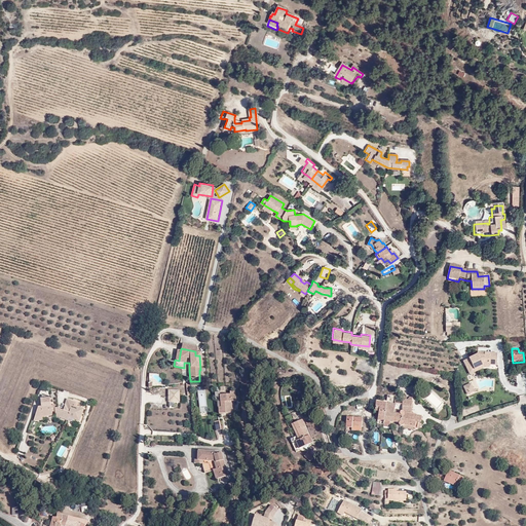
[(479,354),(471,359),(474,363),(472,364),(474,370),(484,365),(485,367),(486,367),(490,367),(491,365),(498,365),(498,353),(487,352),(487,354),(483,354),(480,355),(479,354)]
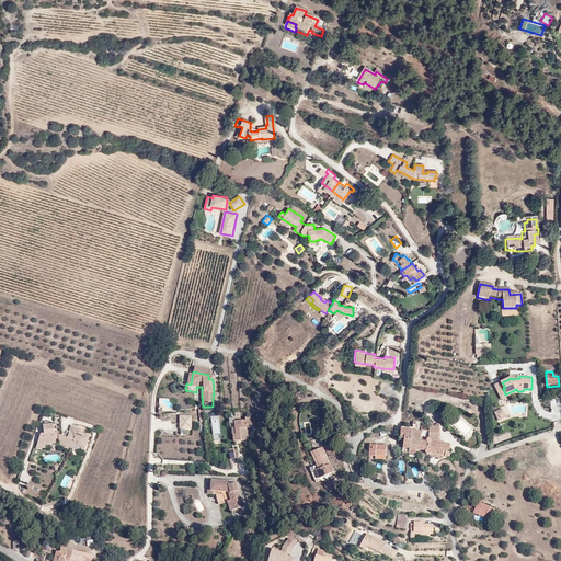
[(502,382),(496,385),(503,398),(518,391),(517,391),(516,389),(505,395),(503,388),(505,387),(502,382)]
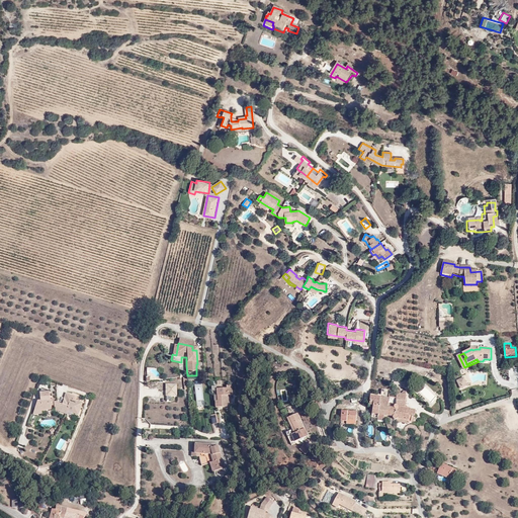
[(466,384),(462,377),(455,380),(459,387),(466,384)]
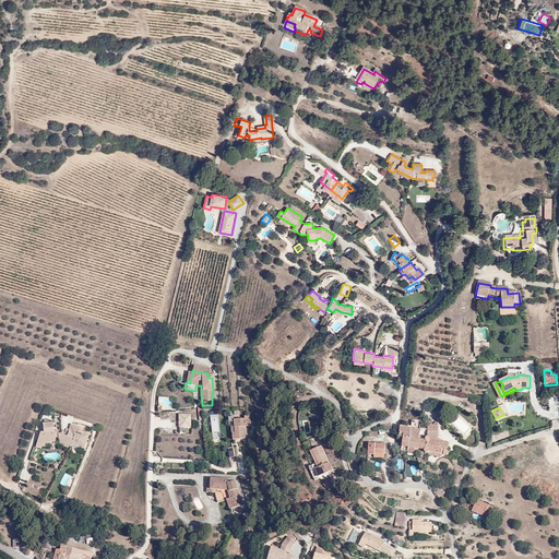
[(210,412),(212,439),(219,439),(218,411),(210,412)]
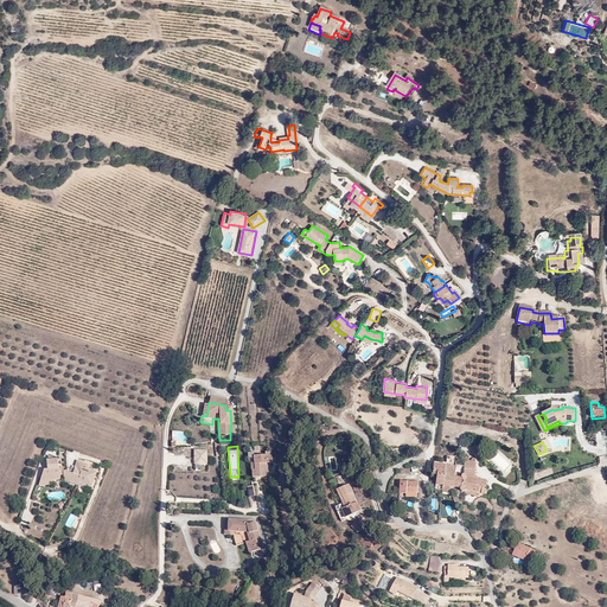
[(193,449),(193,464),(208,464),(208,449),(193,449)]
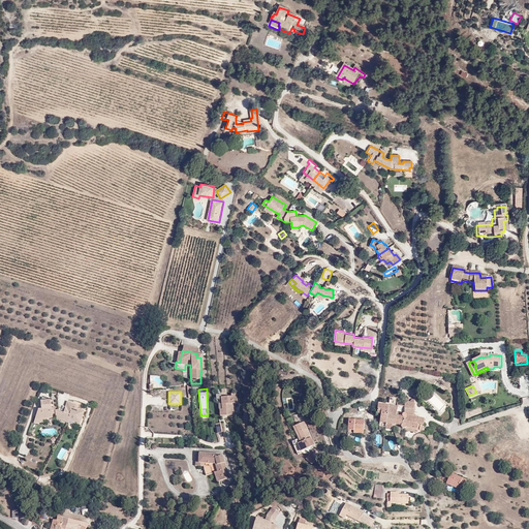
[(55,412),(56,417),(61,419),(68,423),(69,419),(80,423),(84,411),(75,407),(76,404),(67,400),(63,411),(59,410),(59,408),(54,409),(51,409),(51,406),(50,399),(40,399),(41,407),(39,407),(35,417),(39,418),(39,421),(42,421),(43,417),(52,416),(51,413),(55,412)]
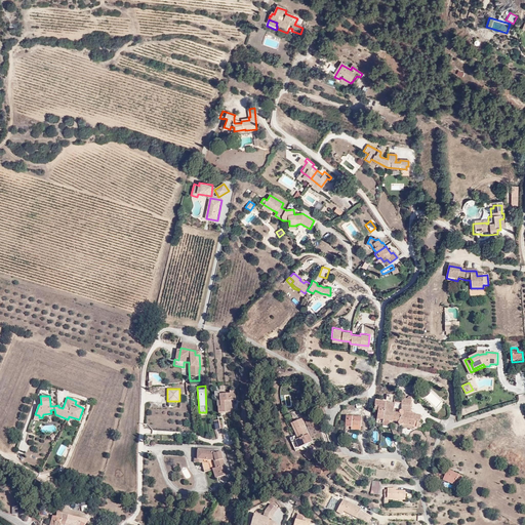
[(227,398),(217,398),(217,410),(214,410),(215,416),(228,416),(228,405),(233,405),(233,396),(227,396),(227,398)]
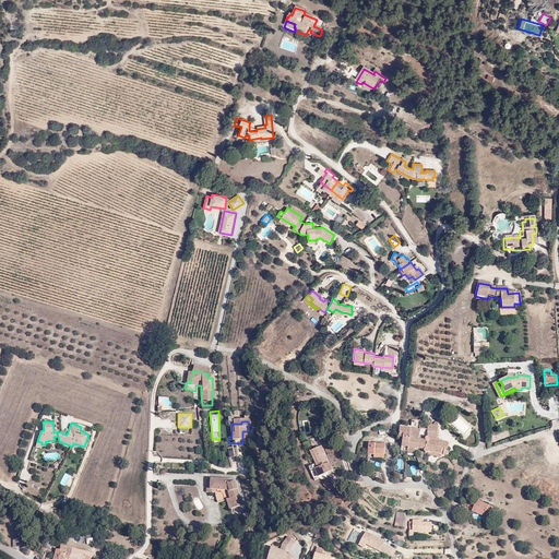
[(431,429),(428,429),(427,437),(430,439),(438,439),(439,424),(436,424),(436,426),(431,426),(431,429)]
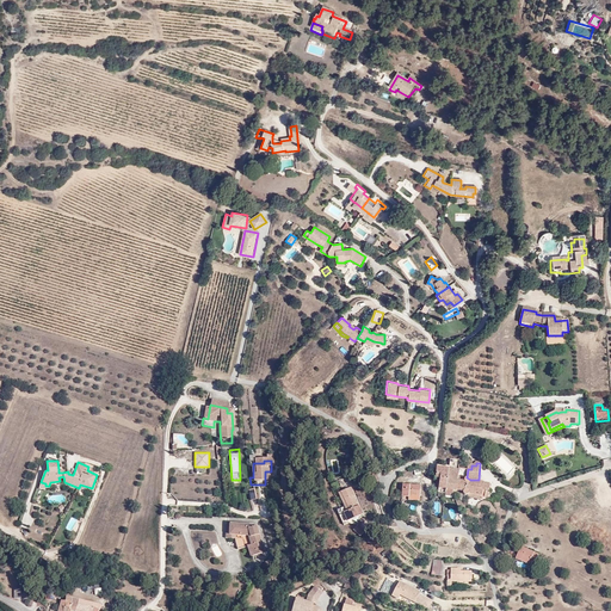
[(449,468),(438,467),(437,477),(440,477),(440,488),(448,488),(449,468)]
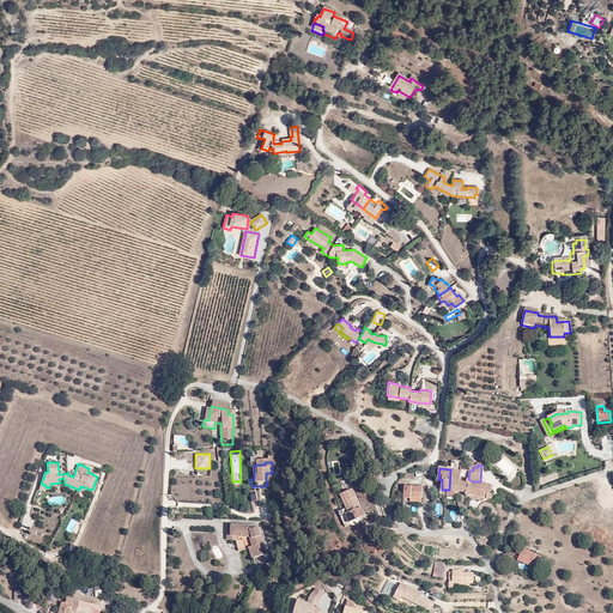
[(469,469),(461,468),(461,471),(459,484),(472,485),(472,481),(468,479),(469,471),(469,469)]
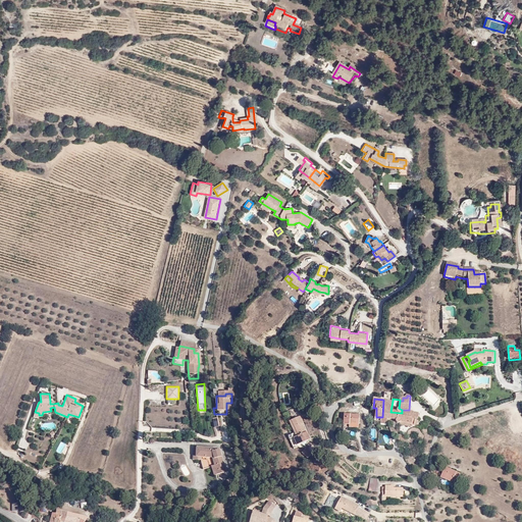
[(389,418),(390,412),(393,401),(383,400),(382,417),(389,418)]
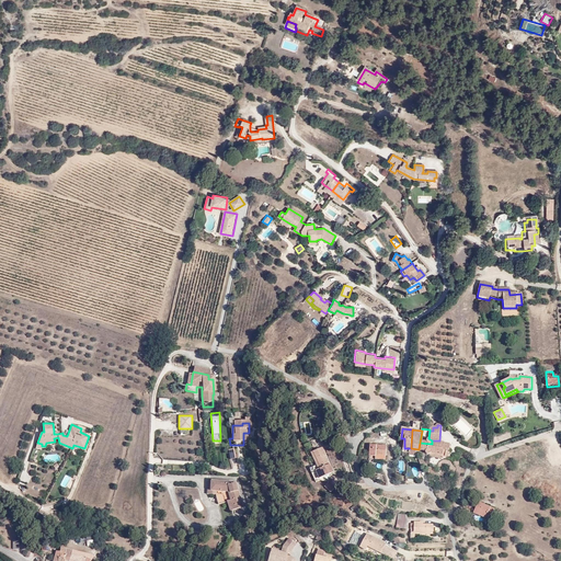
[(432,444),(420,443),(419,449),(425,449),(425,454),(426,454),(426,457),(431,457),(432,444)]
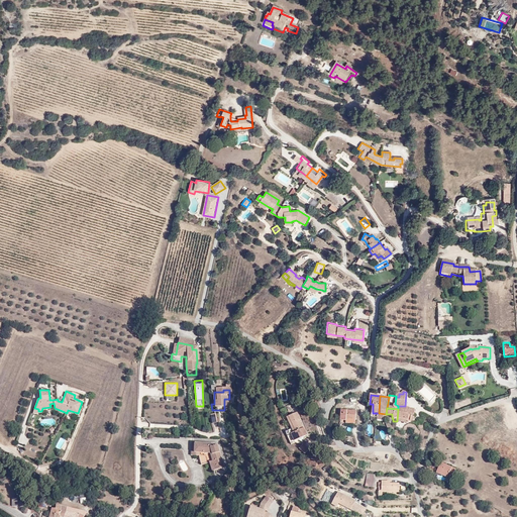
[(416,410),(398,409),(397,421),(408,422),(409,415),(412,414),(412,419),(415,419),(416,410)]
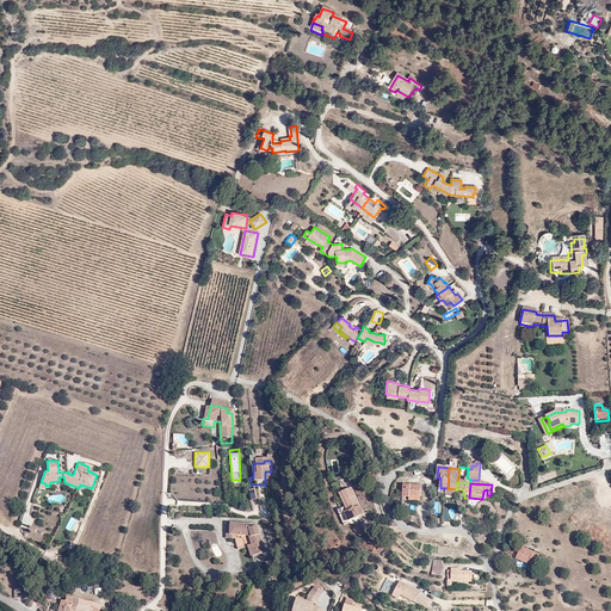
[(411,500),(411,503),(421,504),(423,488),(403,488),(403,499),(411,500)]
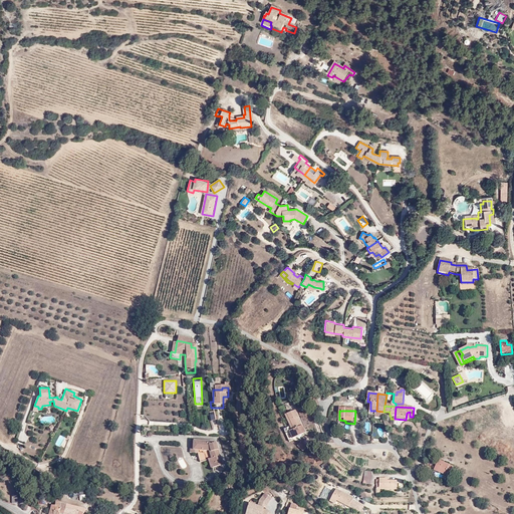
[(296,420),(295,417),(296,417),(295,412),(285,416),(292,431),(287,433),(291,441),(303,435),(300,428),(299,428),(296,420)]
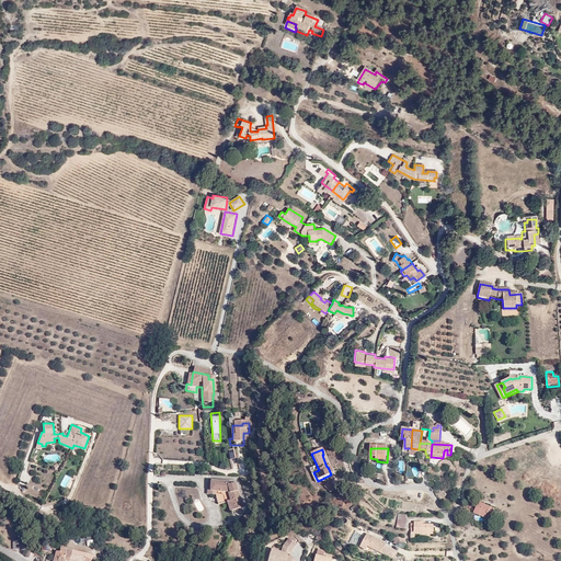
[(309,455),(316,471),(319,470),(311,454),(309,455)]
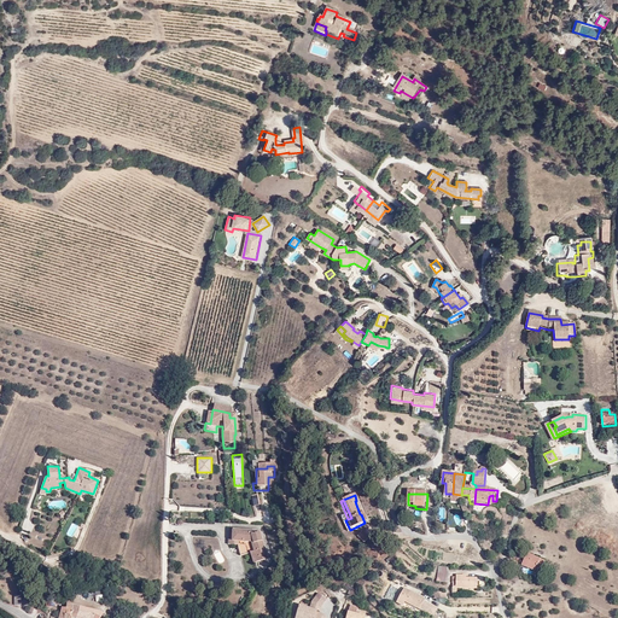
[(251,555),(249,544),(244,534),(233,532),(228,532),(227,548),(237,549),(239,559),(250,555),(251,555)]
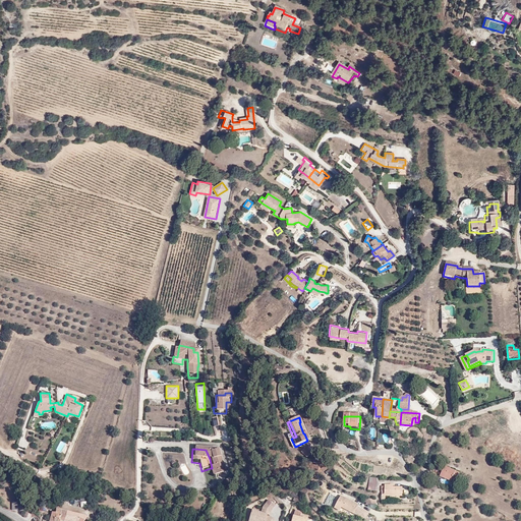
[(216,476),(225,474),(219,455),(217,455),(215,452),(215,451),(206,450),(210,459),(212,468),(214,467),(217,466),(218,470),(214,471),(216,476)]
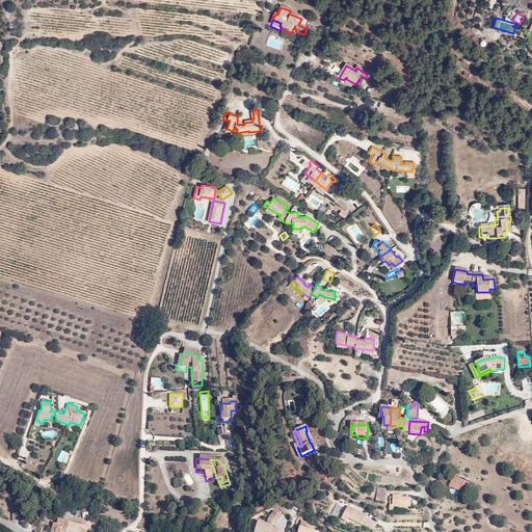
[(306,463),(312,469),(316,464),(310,459),(306,463)]
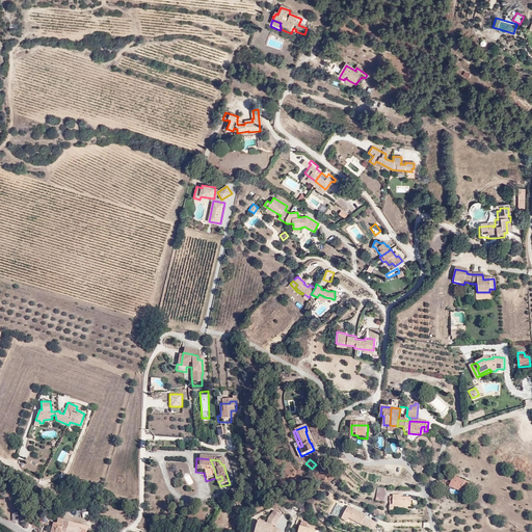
[(462,489),(466,491),(471,483),(458,475),(452,484),(462,490),(462,489)]
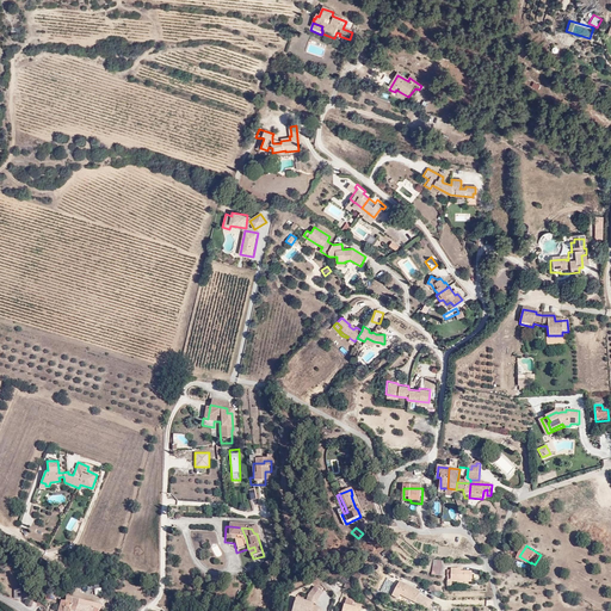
[(444,562),(434,561),(432,576),(443,578),(444,562)]
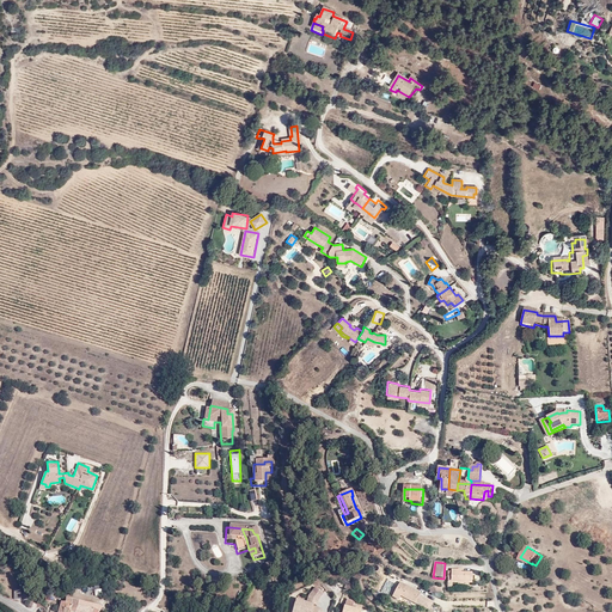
[(457,571),(452,571),(448,571),(448,588),(454,588),(454,585),(459,585),(458,580),(465,581),(465,585),(473,585),(473,573),(463,573),(463,571),(457,571)]
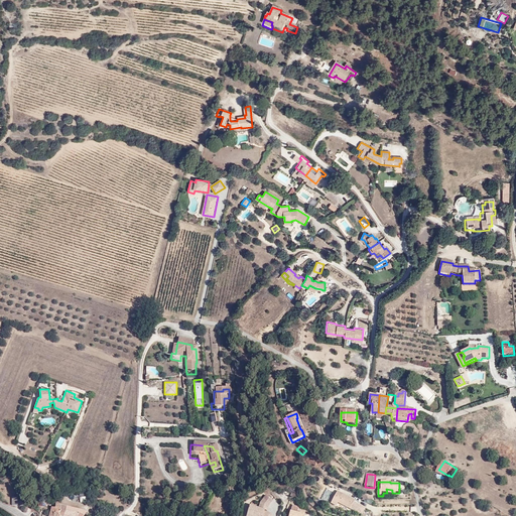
[(320,493),(317,497),(325,502),(328,498),(320,493)]
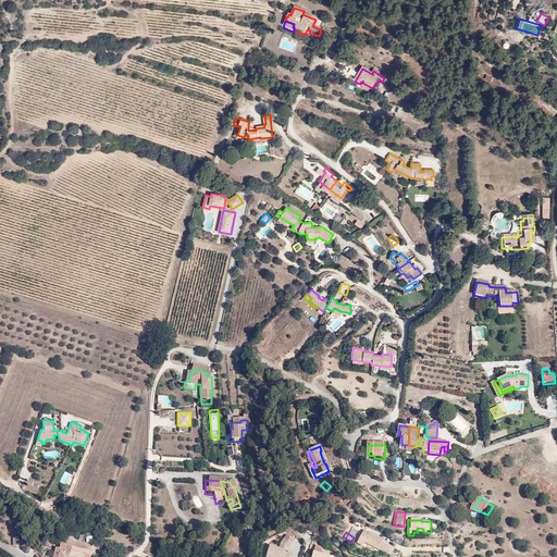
[(367,545),(372,547),(380,551),(384,541),(366,532),(359,546),(364,548),(367,545)]
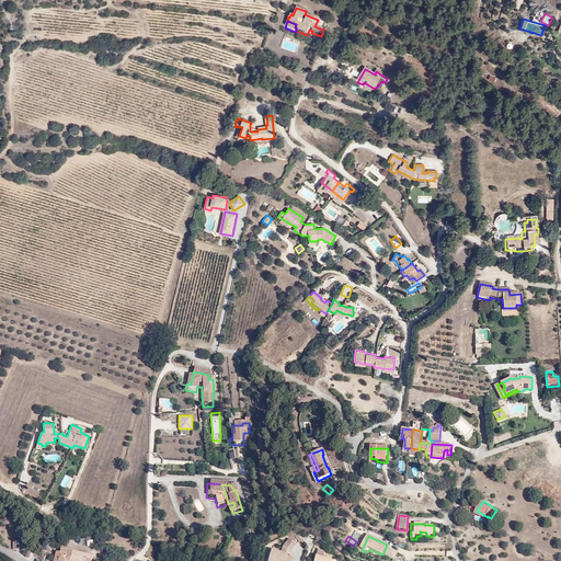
[(18,540),(13,540),(12,549),(24,550),(24,544),(19,544),(18,540)]
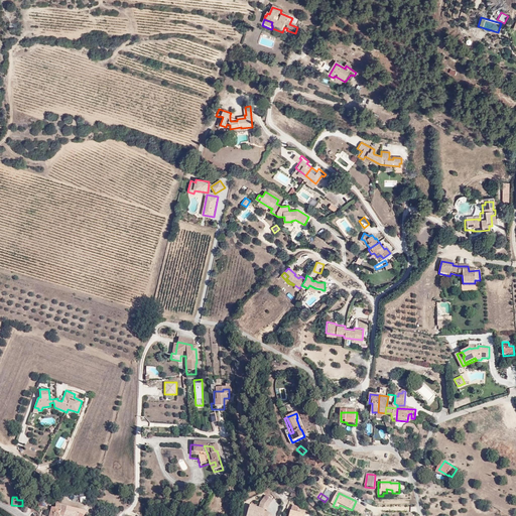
[(247,510),(246,515),(270,515),(270,514),(263,513),(263,509),(265,510),(267,501),(259,499),(258,507),(257,510),(247,510)]
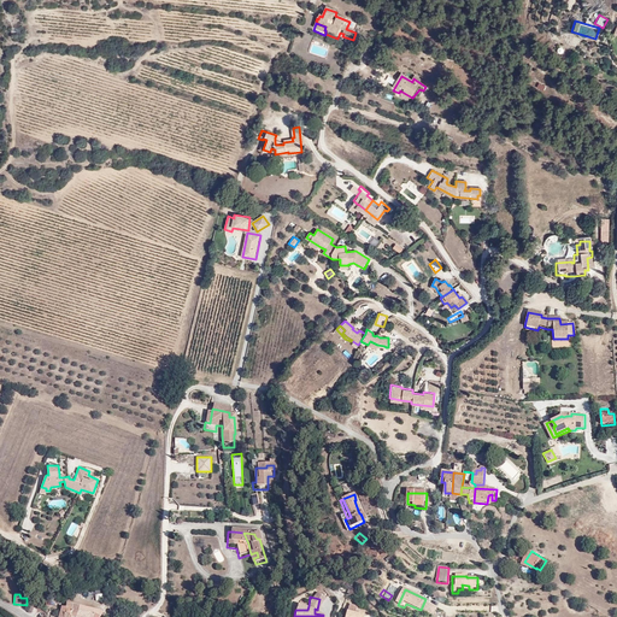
[(65,609),(62,607),(58,616),(71,616),(72,616),(99,616),(103,611),(93,607),(66,604),(65,609)]
